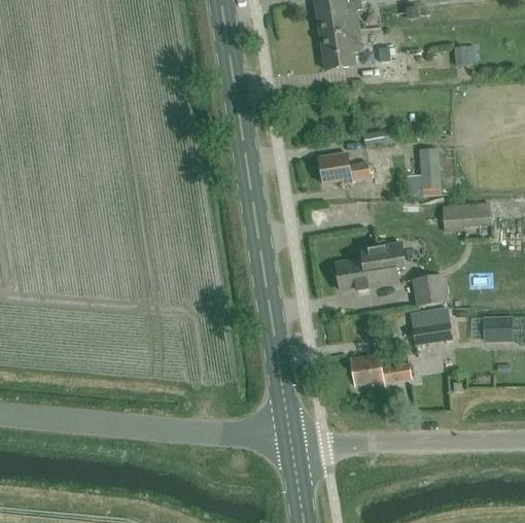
[(319,35),(357,29),(354,7),(345,9),(343,0),(314,0),(319,35)]
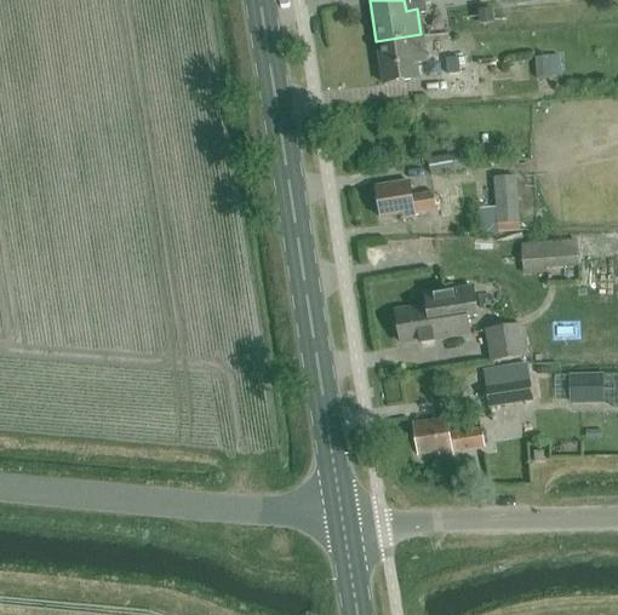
[(485,4),(467,6),(469,30),(487,28),(485,4)]
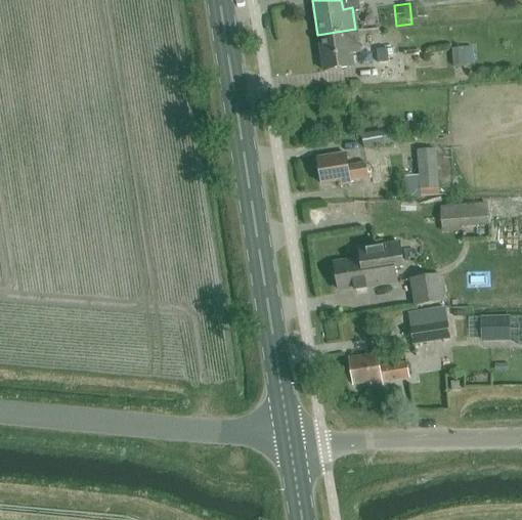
[(355,29),(317,35),(322,69),(351,65),(349,51),(359,49),(355,29)]
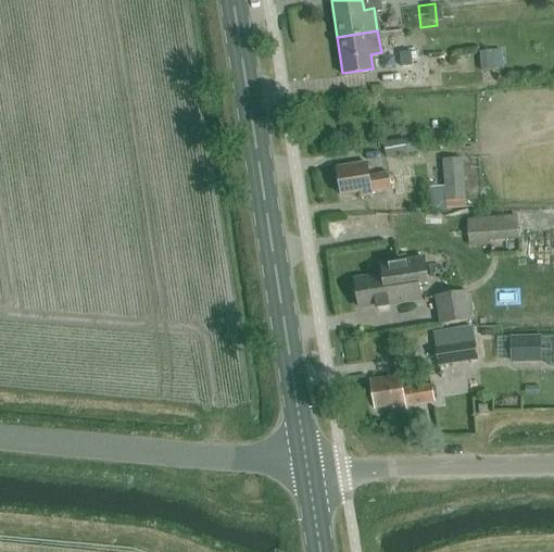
[(478,49),(479,66),(491,65),(490,48),(478,49)]
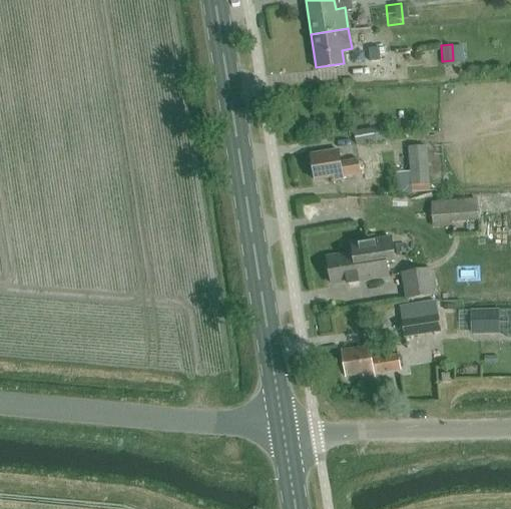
[(377,45),(368,45),(369,58),(378,57),(377,45)]
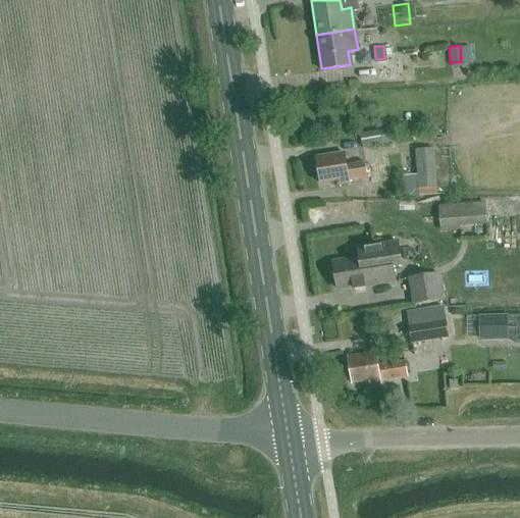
[(363,147),(390,142),(387,127),(360,133),(363,147)]
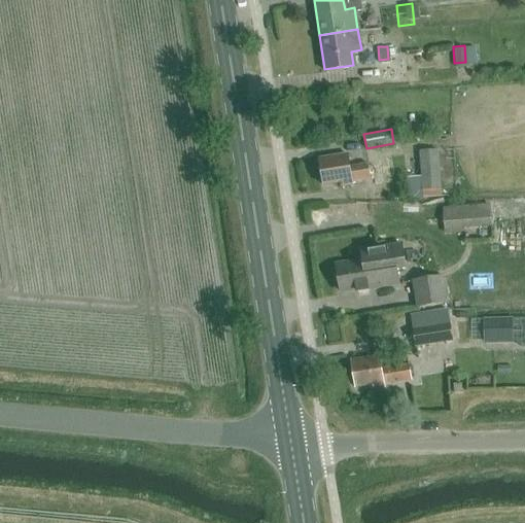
[(419,149),(421,189),(441,187),(438,147),(419,149)]
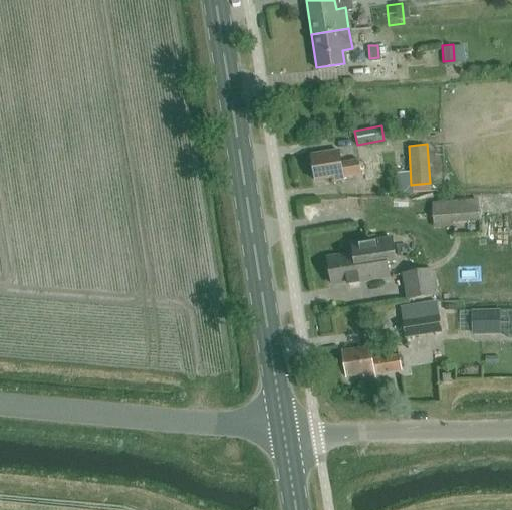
[(338,160),(336,148),(309,152),(314,178),(330,176),(330,179),(341,178),(341,175),(359,172),(357,158),(338,160)]
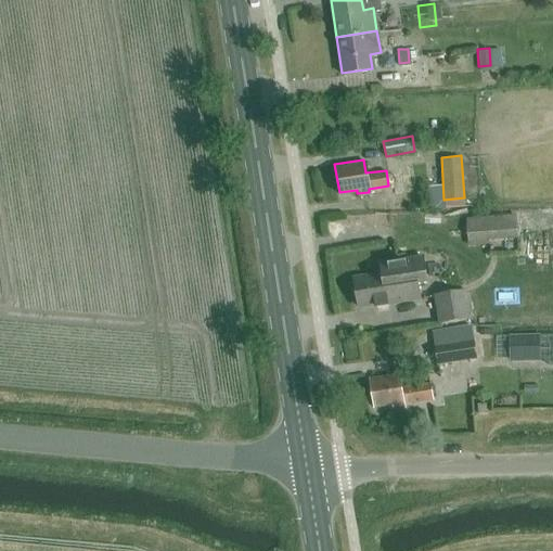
[(332,221),(350,218),(348,207),(331,210),(332,221)]
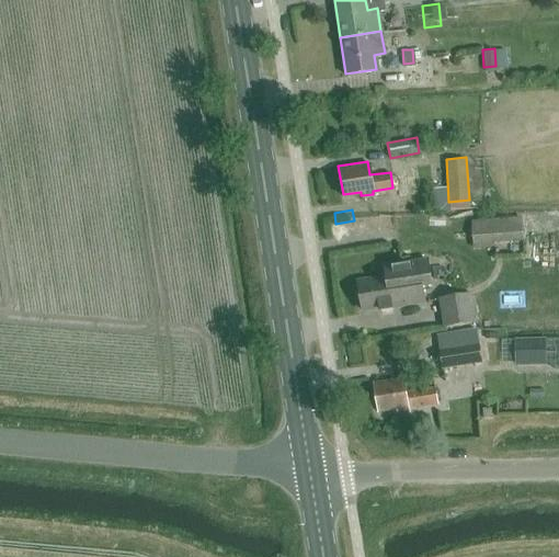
[(471,247),(494,245),(494,240),(523,238),(521,215),(470,218),(471,247)]
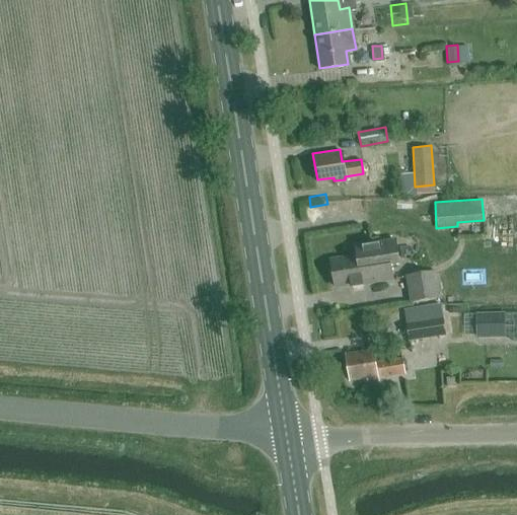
[(361,282),(391,277),(388,263),(397,262),(394,238),(354,244),(356,253),(329,258),(334,285),(350,283),(351,286),(362,284),(361,282)]
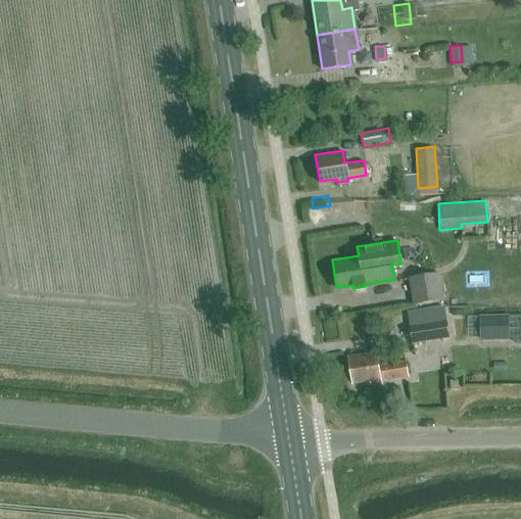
[(413,303),(442,298),(438,272),(408,276),(413,303)]
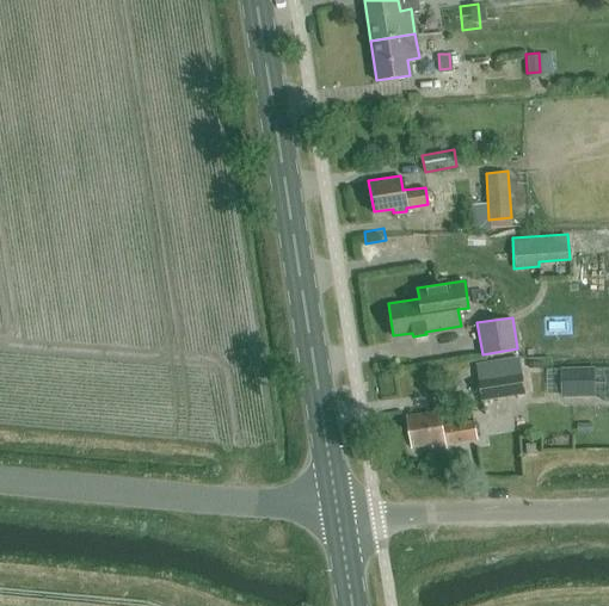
[(560,396),(594,395),(594,365),(559,365),(560,396)]
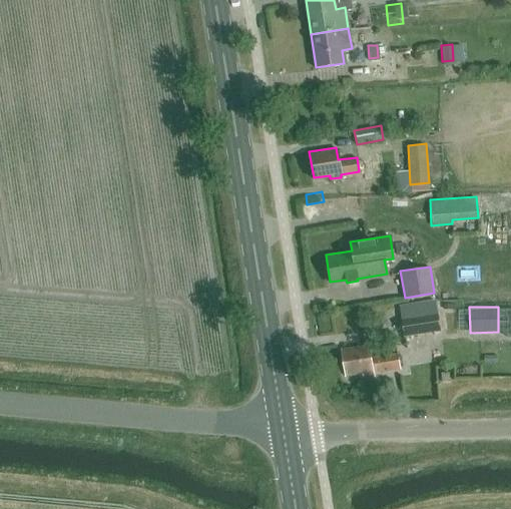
[(440,330),(437,312),(400,318),(403,336),(440,330)]
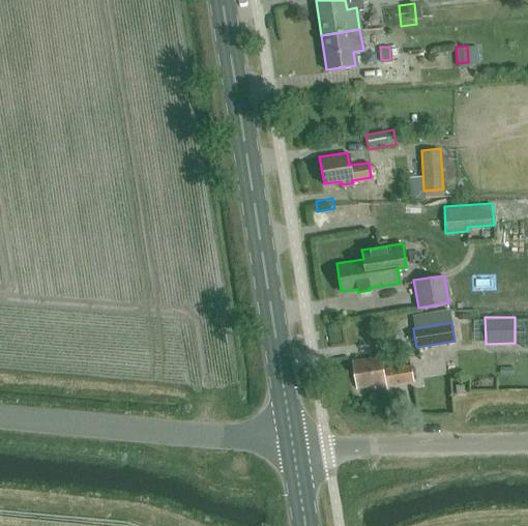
[(382,369),(380,355),(352,359),(356,387),(373,384),(374,388),(384,386),(384,383),(412,379),(409,364),(382,369)]
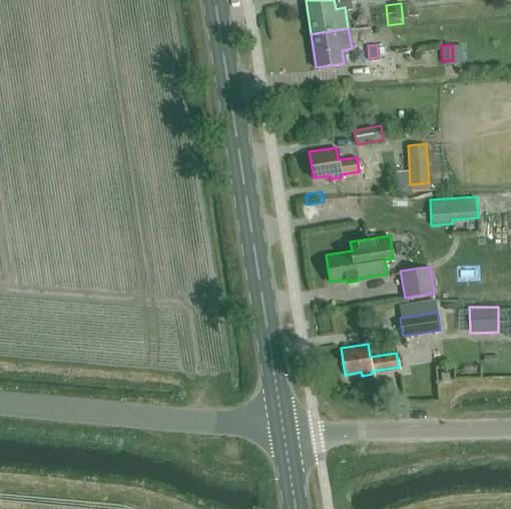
All buildings are outlined.
